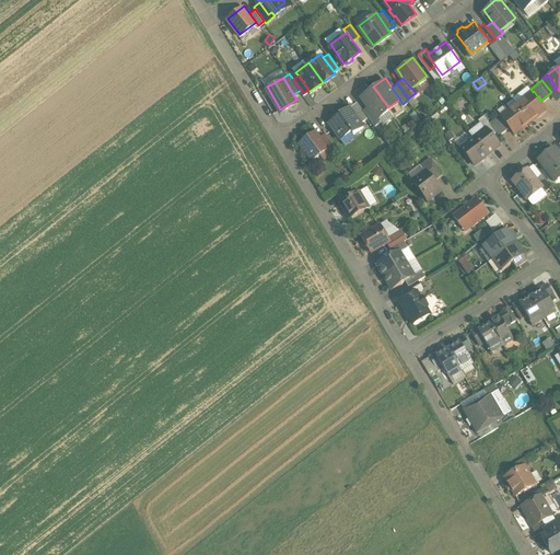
[(388,107),(373,87),(362,95),(369,104),(377,116),(378,116),(388,107)]
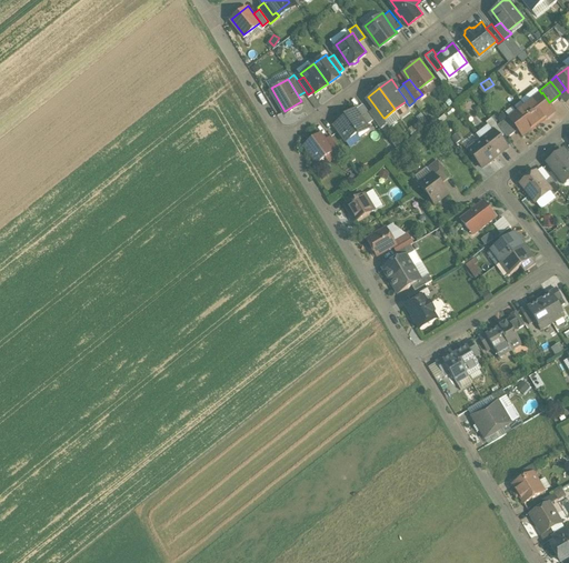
[(541,93),(535,99),(533,97),(525,103),(537,119),(543,114),(547,114),(555,109),(549,102),(542,92),(541,93)]
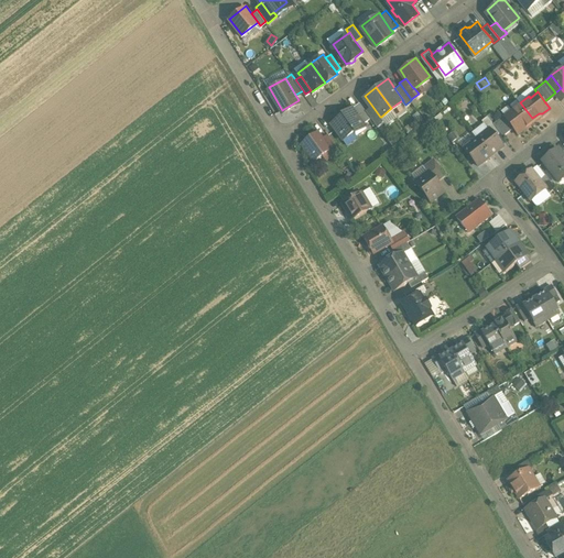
[(360,101),(353,107),(364,121),(371,116),(366,109),(360,101)]
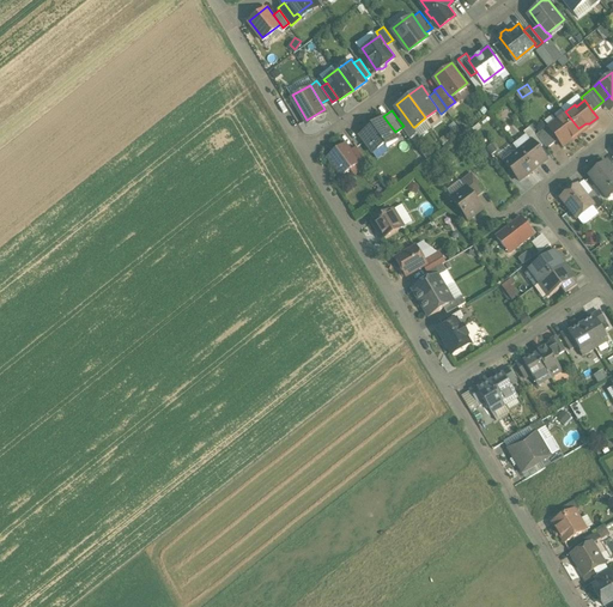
[(578,128),(565,111),(557,119),(558,120),(551,126),(550,127),(558,138),(563,144),(571,137),(571,134),(578,128)]
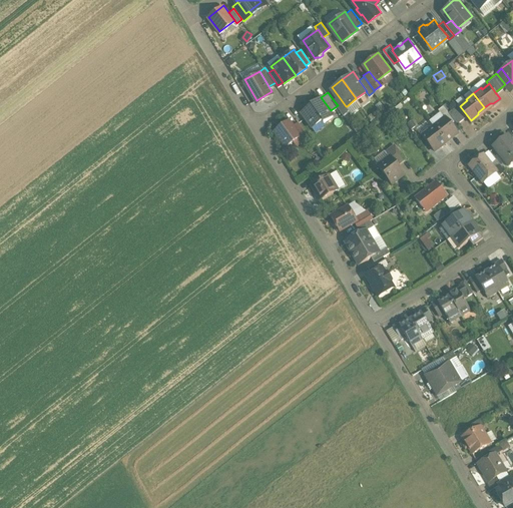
[(346,106),(338,95),(333,99),(338,105),(344,113),(349,109),(347,106),(346,106)]
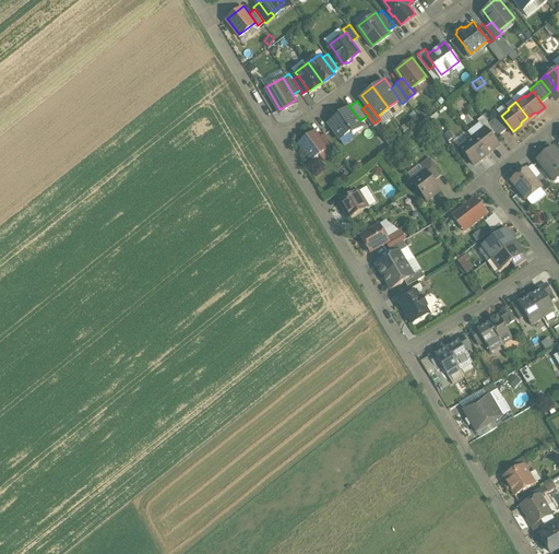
[(353,131),(363,124),(360,120),(349,106),(329,121),(340,137),(351,129),(353,131)]
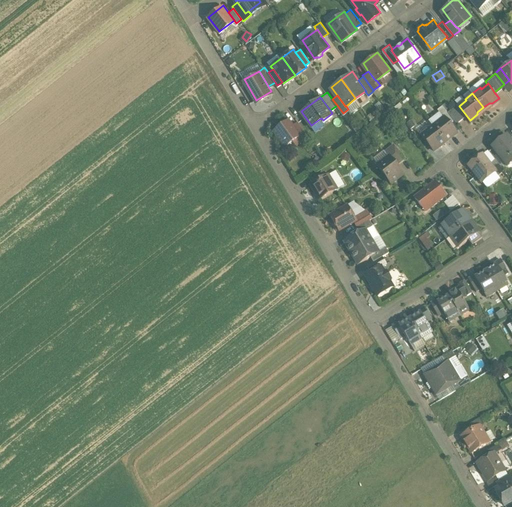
[(458,103),(448,110),(454,118),(457,122),(466,115),(459,106),(460,105),(458,103)]
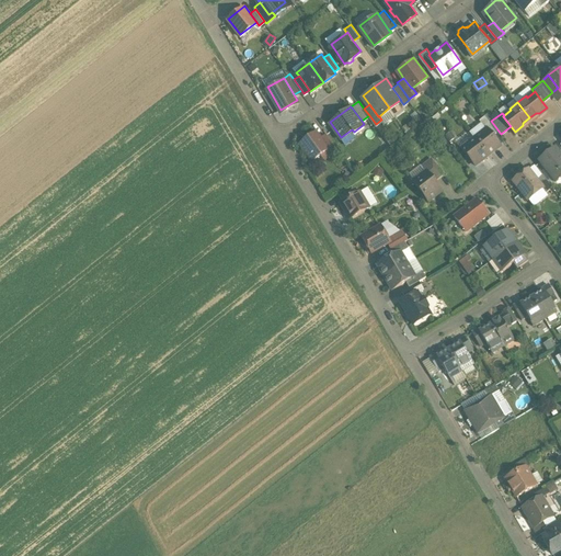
[(491,121),(489,118),(483,123),(487,126),(492,133),(497,129),(491,121)]
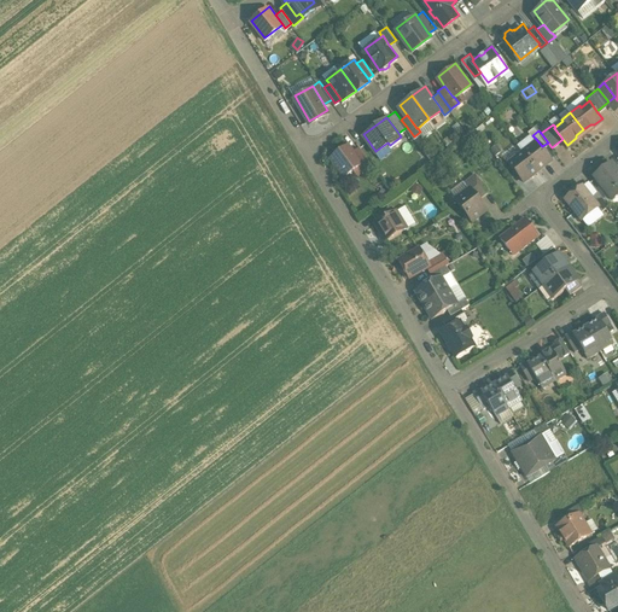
[(536,139),(523,150),(537,168),(551,158),(542,146),(536,139)]
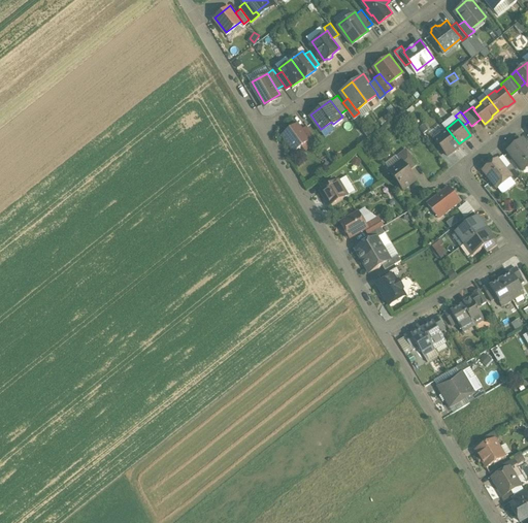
[(297,122),(283,133),(294,149),(309,137),(302,127),(297,122)]
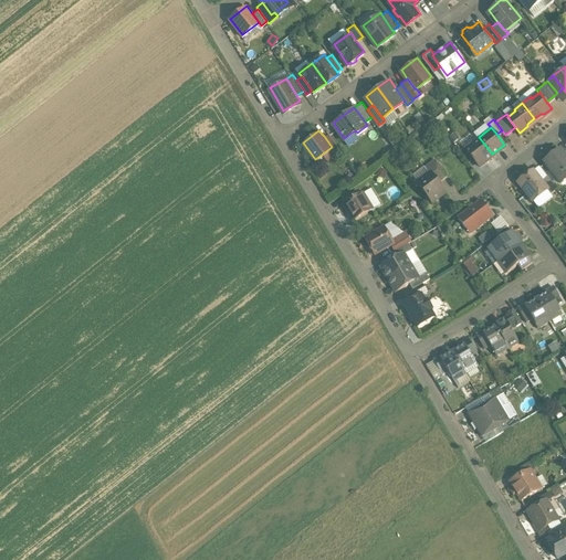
[(341,148),(329,133),(324,136),(332,147),(335,152),(341,148)]
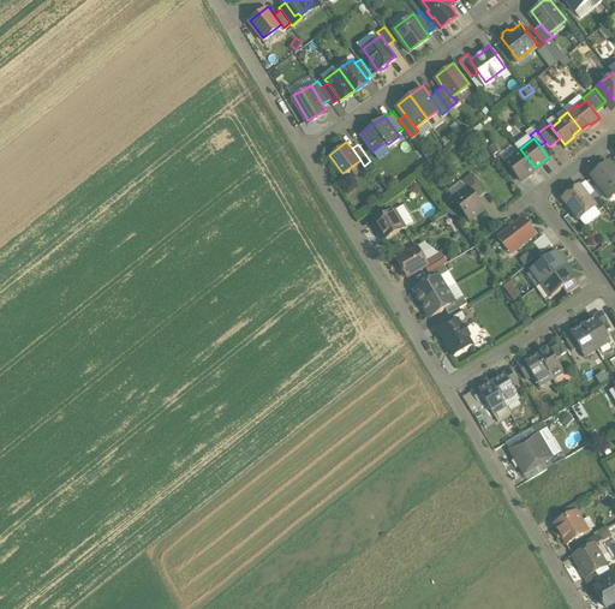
[(535,167),(520,149),(507,159),(521,178),(535,167)]
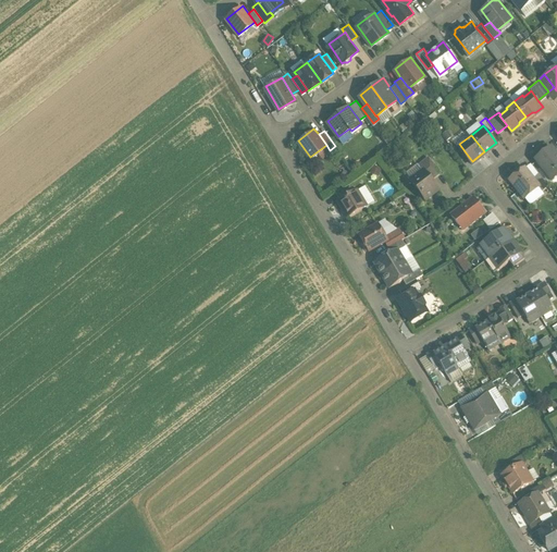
[(556,150),(553,145),(537,157),(549,173),(556,169),(556,150)]
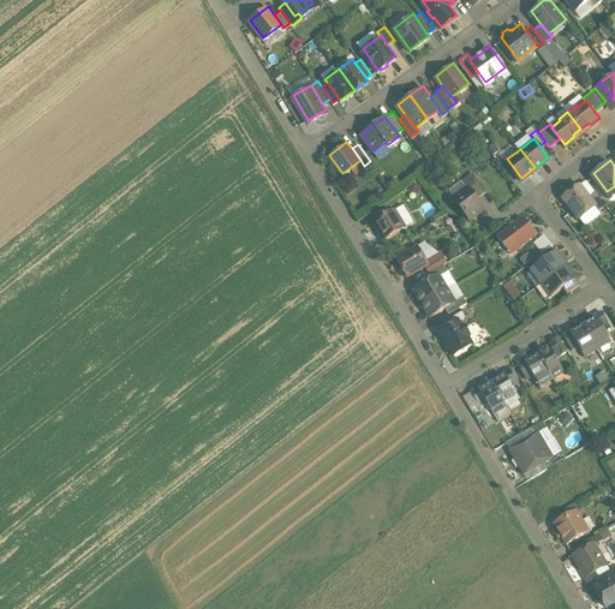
[(485,186),(475,171),(463,180),(467,185),(475,195),(485,186)]
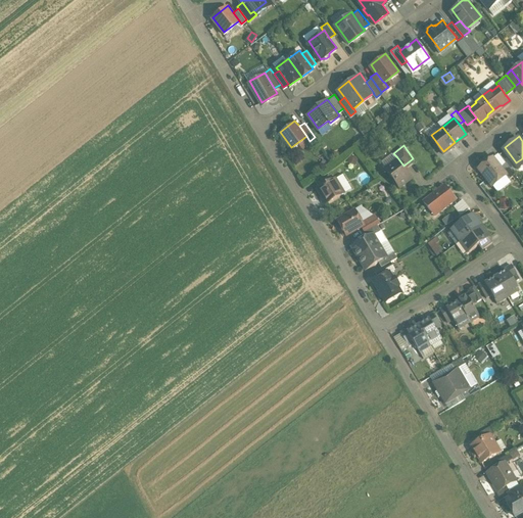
[(390,154),(384,159),(384,161),(387,166),(397,157),(393,153),(392,154),(390,154)]
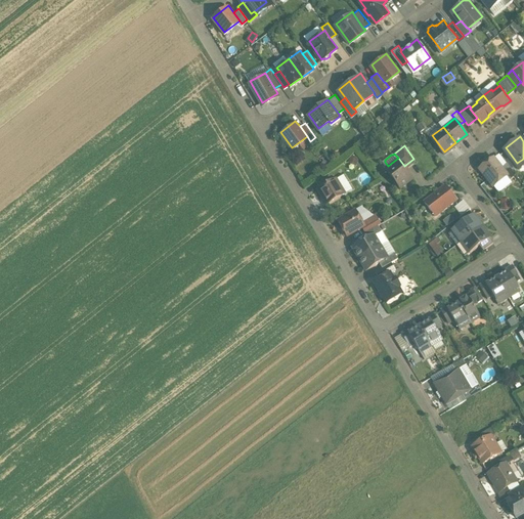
[(494,157),(480,167),(493,184),(507,174),(508,173),(501,166),(494,157)]
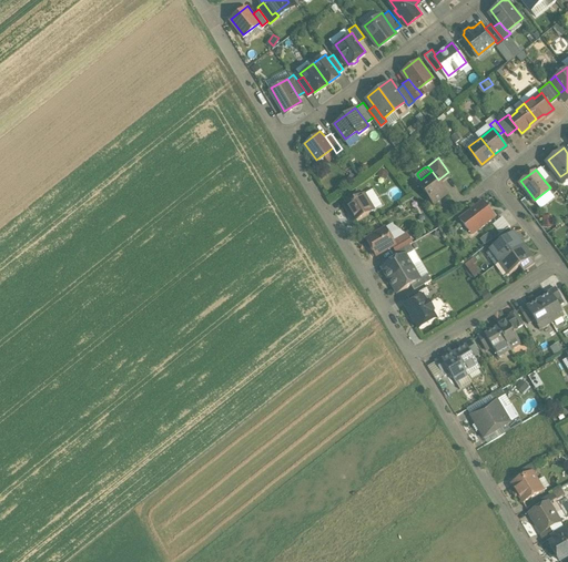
[(421,180),(419,181),(434,200),(446,191),(438,180),(432,171),(421,180)]
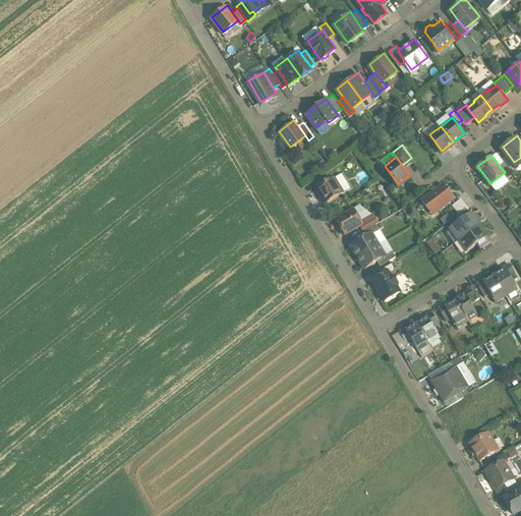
[(513,171),(505,161),(499,165),(505,172),(504,173),(507,176),(513,171)]
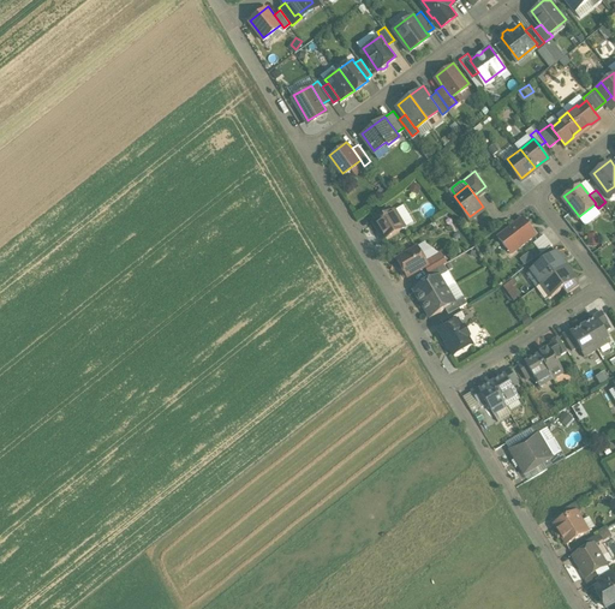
[(388,203),(372,213),(376,219),(392,209),(388,203)]
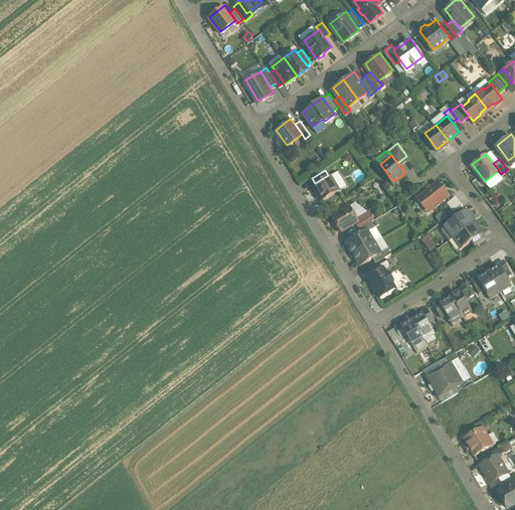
[(315,183),(313,184),(321,198),(339,188),(330,174),(328,175),(315,183)]
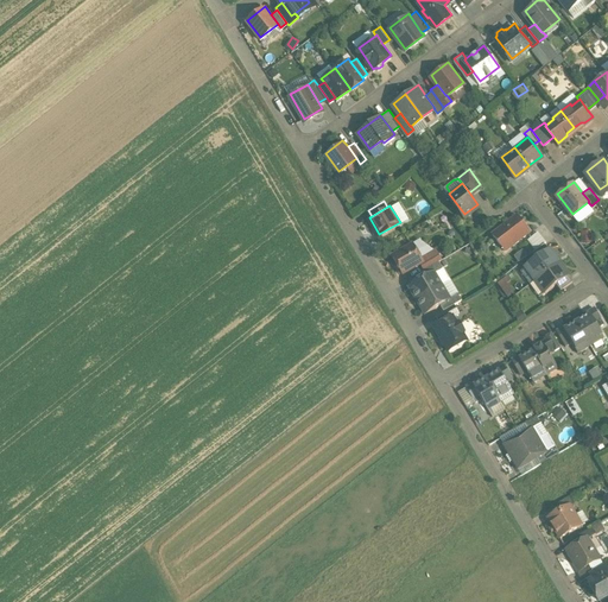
[(530,228),(518,213),(493,232),(505,247),(530,228)]
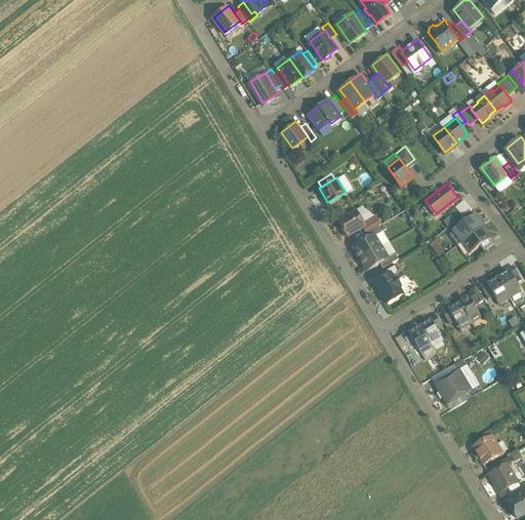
[(465,197),(455,204),(462,213),(472,206),(465,197)]
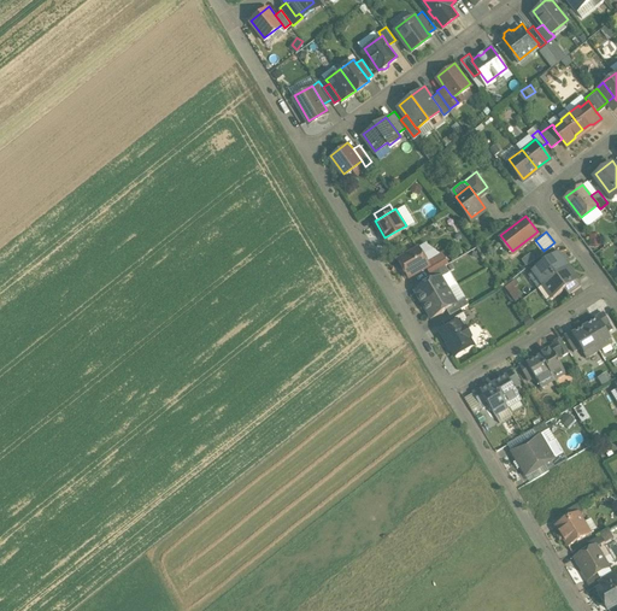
[(553,244),(541,253),(546,259),(558,251),(553,244)]
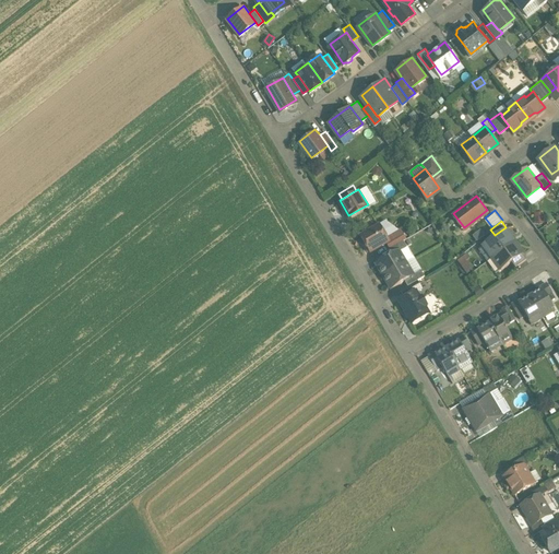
[(387,235),(379,223),(361,234),(371,249),(387,239),(389,238),(387,235)]
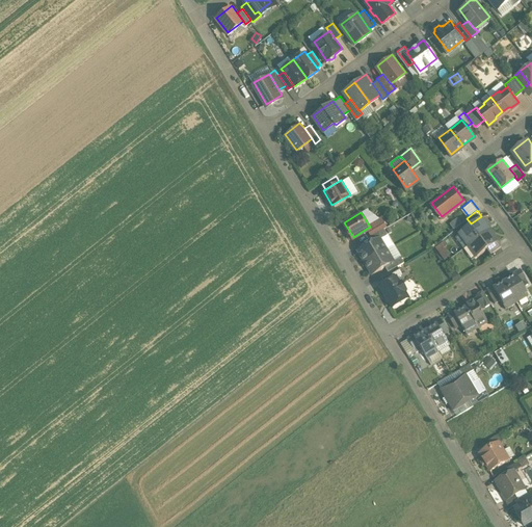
[(379,216),(368,224),(370,227),(368,228),(372,234),(384,227),(386,226),(379,216)]
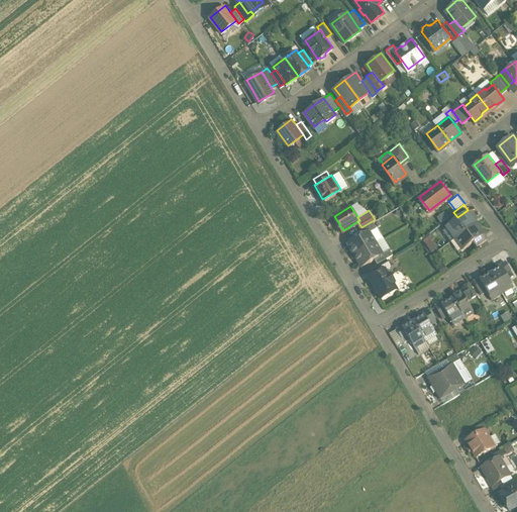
[(476,220),(468,210),(457,217),(447,224),(455,235),(476,220)]
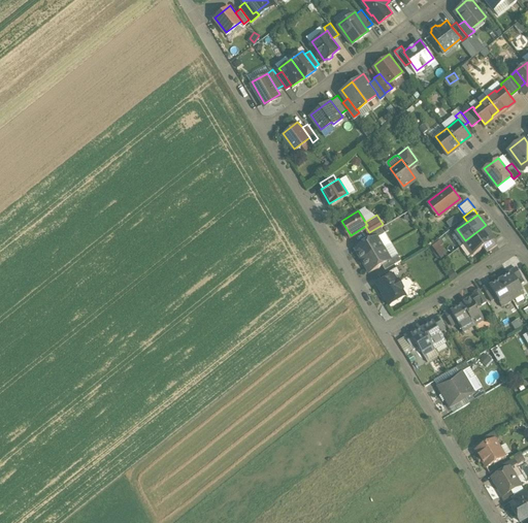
[(382,225),(369,232),(365,234),(368,239),(377,234),(377,235),(385,231),(385,230),(382,225)]
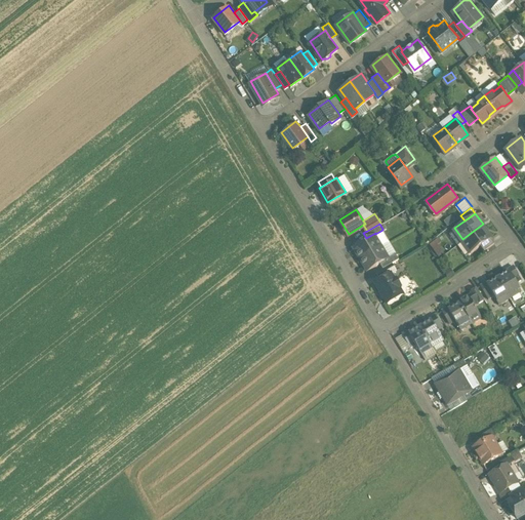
[(483,224),(462,239),(471,249),(480,242),(490,235),(483,224)]
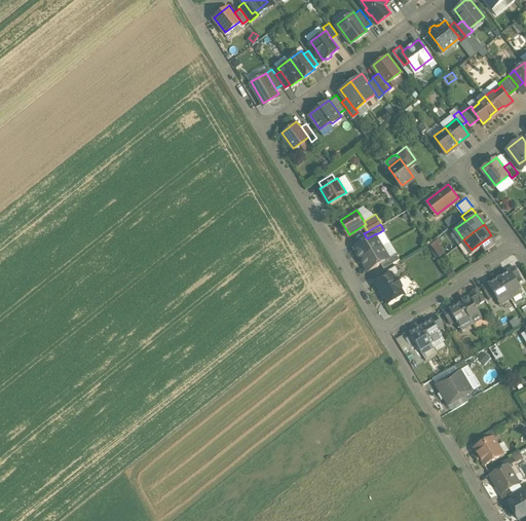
[(383,230),(376,234),(382,245),(362,258),(368,269),(389,256),(388,256),(397,251),(383,230)]
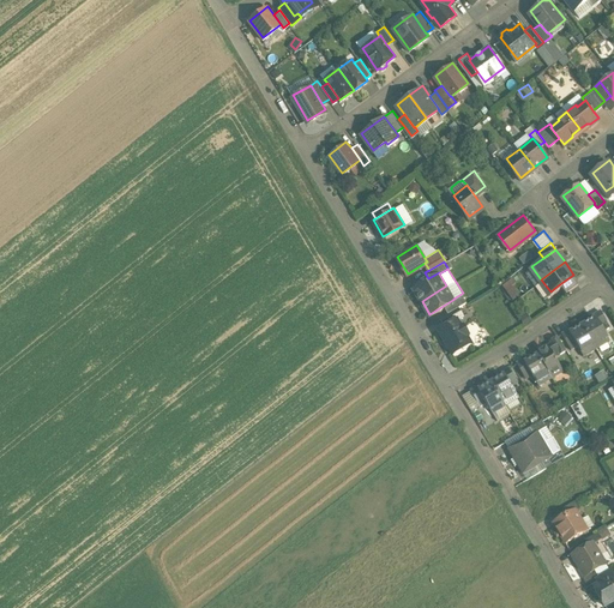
[(428,278),(414,288),(422,301),(446,286),(439,274),(439,272),(428,278)]
